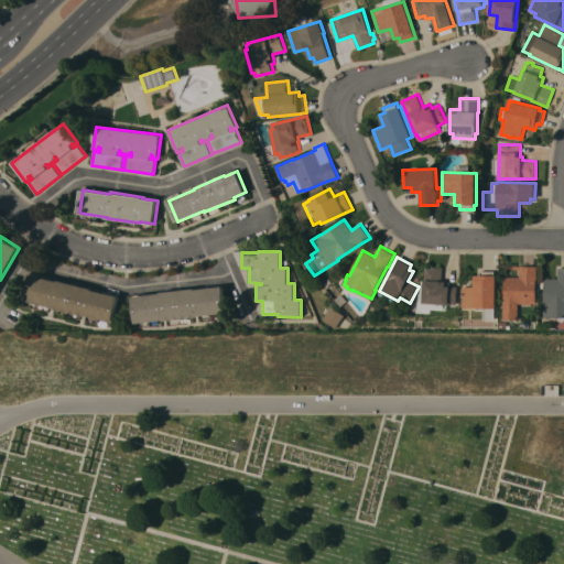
[(423,303),(425,280),(426,266),(443,267),(443,281),(446,281),(446,285),(458,286),(457,304),(449,303),(449,304),(423,303)]
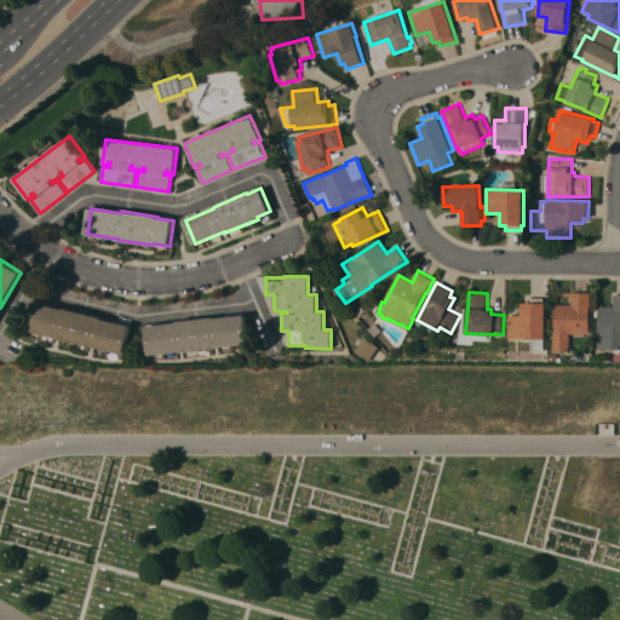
[(591,306),(590,306),(590,333),(570,333),(570,351),(554,351),(554,304),(572,304),(572,296),(566,296),(566,292),(591,292),(591,306)]
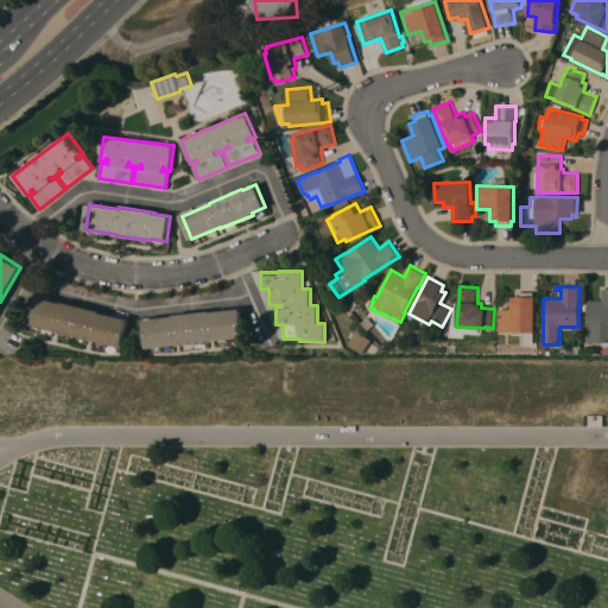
[(602,301),(602,289),(607,289),(607,342),(587,342),(587,301),(602,301)]
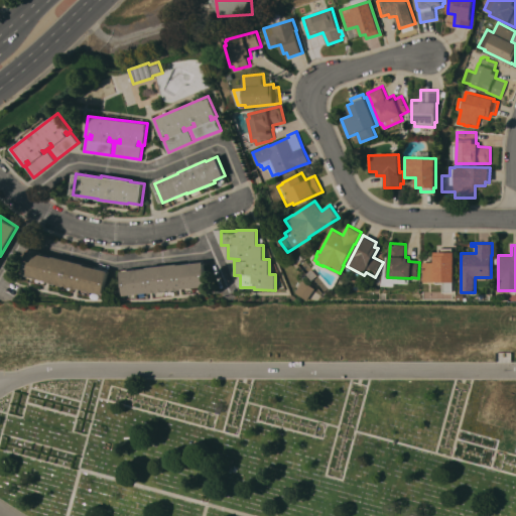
[(423,262),(434,262),(434,252),(440,252),(440,248),(454,248),(454,252),(456,252),(455,281),(454,281),(454,292),(443,292),(444,283),(437,283),(437,281),(423,281),(423,262)]
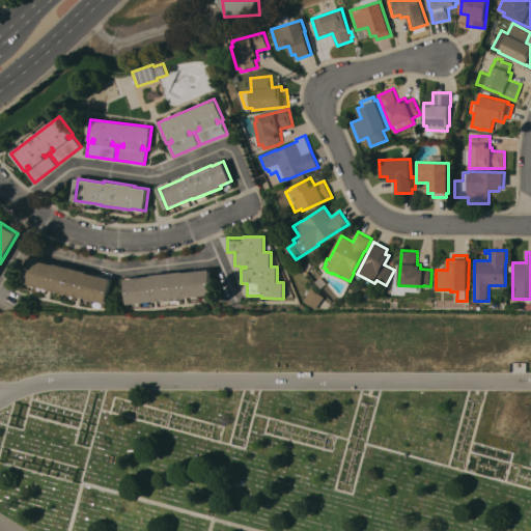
[(24,283),(29,258),(55,264),(55,263),(87,272),(87,273),(112,279),(107,303),(24,283)]
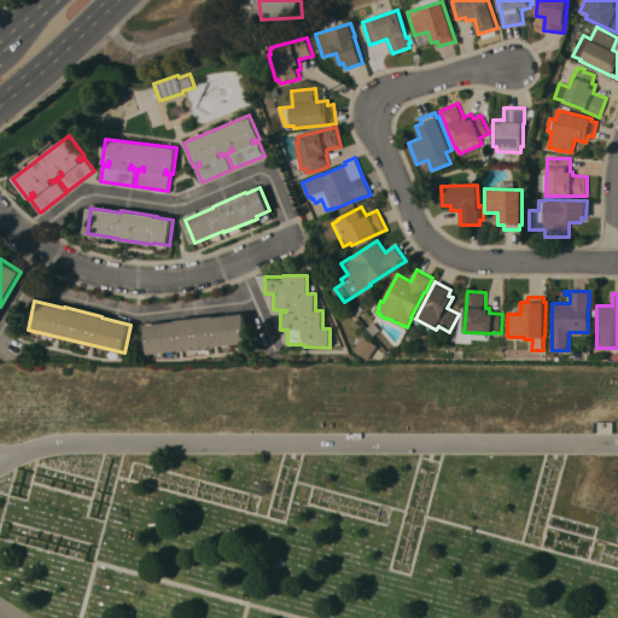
[(178,321),(176,320),(214,316),(215,318),(245,314),(249,342),(217,345),(217,347),(180,351),(180,350),(150,354),(146,325),(178,321)]
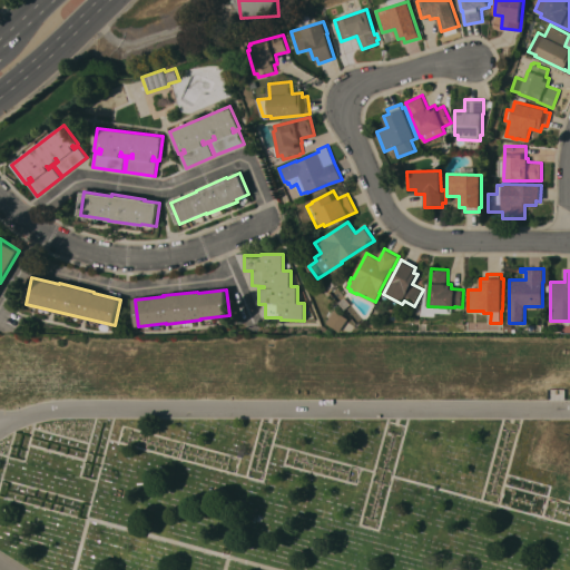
[(340,332),(326,323),(335,310),(349,318),(340,332)]
